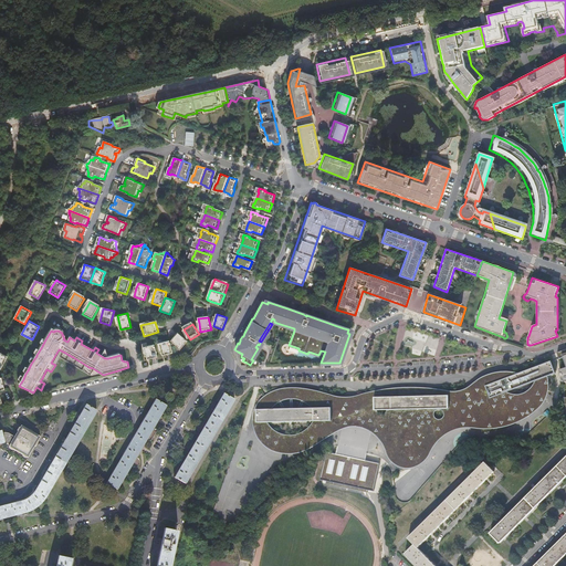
[(25,354),(32,341),(23,335),(18,343),(16,347),(25,354)]
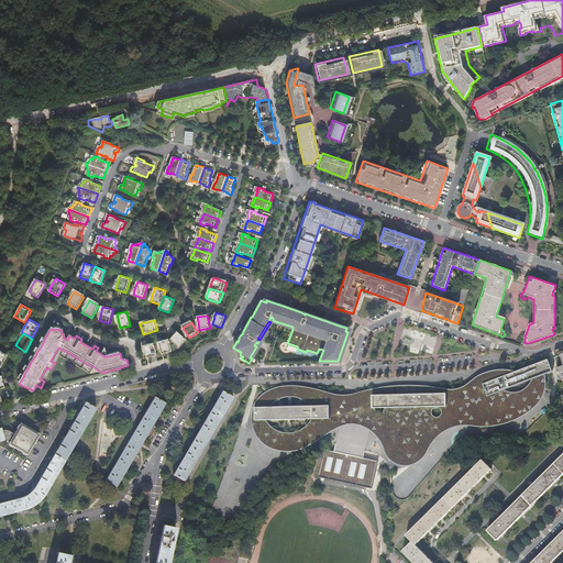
[(172,342),(175,344),(181,350),(188,341),(178,333),(172,342)]
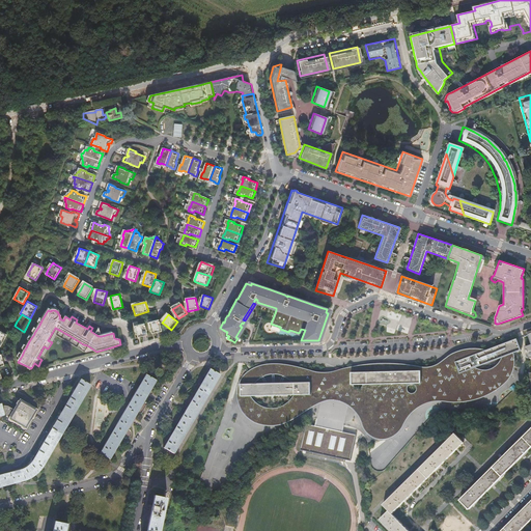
[(150,323),(152,330),(154,334),(163,331),(160,319),(150,323)]
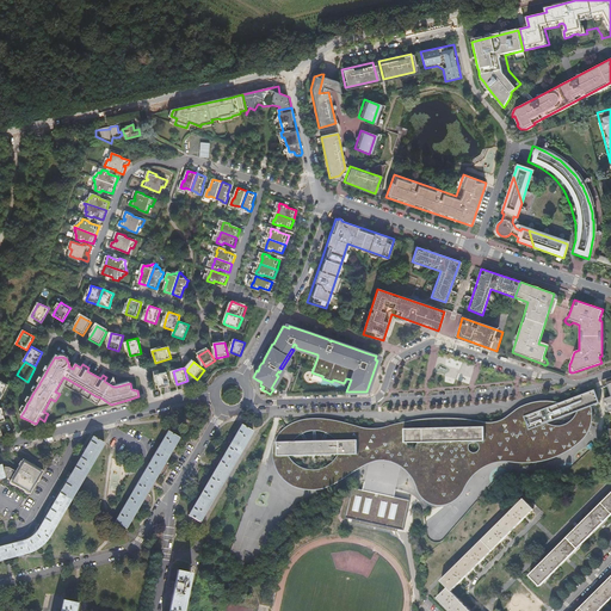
[(156,375),(159,384),(160,389),(171,386),(167,372),(156,375)]
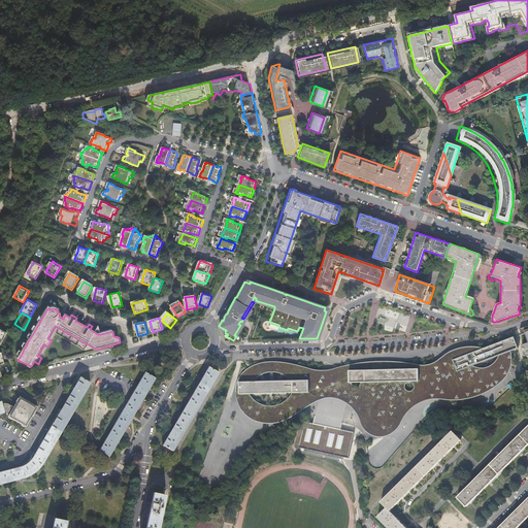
[(259,363),(252,366),(245,370),(240,376),(236,387),(236,397),(239,406),(245,415),(254,420),(264,423),(274,423),(283,422),(289,418),(297,414),(307,406),(319,400),(329,398),(337,399),(347,403),(354,410),(358,418),(363,428),(366,431),(369,434),(374,435),(380,437),(385,436),(389,434),(398,428),(403,418),(411,408),(418,403),(422,401),(427,400),(432,399),(441,399),(449,399),(455,399),(469,399),(483,394),(493,389),(502,382),(508,373),(512,364),(512,356),(512,351),(513,349),(515,348),(517,347),(517,344),(516,341),(515,339),(510,340),(504,343),(499,344),(495,345),(495,348),(489,349),(483,348),(473,347),(463,348),(455,350),(446,354),(437,361),(429,364),(418,365),(396,362),(374,361),(363,362),(355,363),(334,368),(322,370),(306,367),(291,364),(278,362),(268,362),(259,363)]
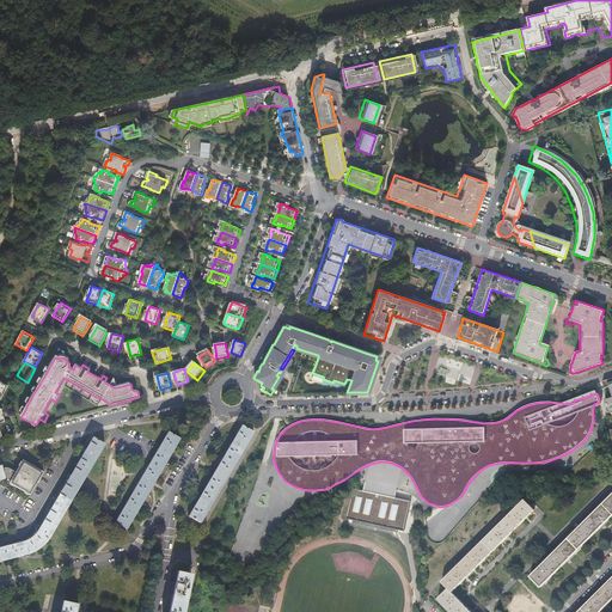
[(250,438),(252,432),(243,426),(189,516),(201,522),(250,438)]
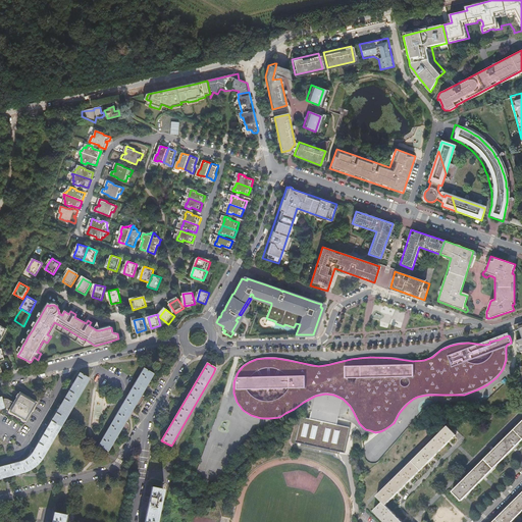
[(109,452),(154,374),(144,369),(99,446),(109,452)]
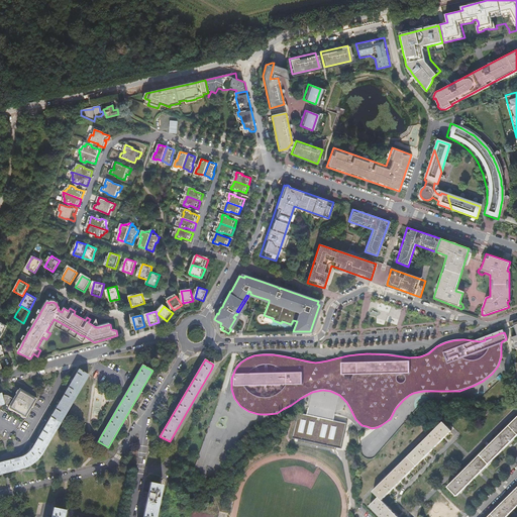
[(17,457),(0,461),(0,474),(21,469),(22,469),(28,466),(34,461),(39,456),(44,450),(88,375),(79,369),(32,447),(32,448),(29,451),(25,454),(21,456),(17,457)]
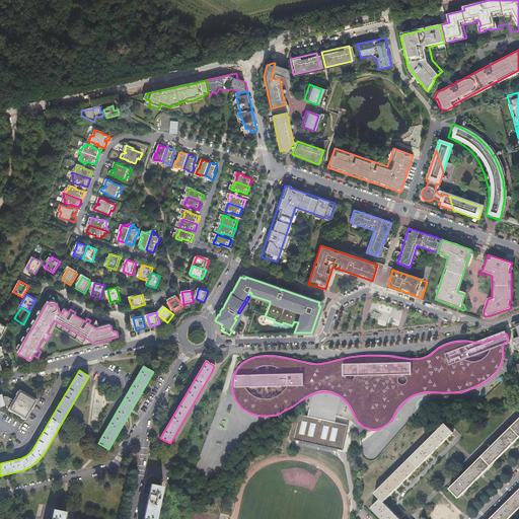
[(0,394),(0,406),(3,406),(26,420),(36,400),(18,390),(12,400),(9,398),(7,397),(5,397),(4,396),(2,397),(1,397),(0,395),(0,394)]
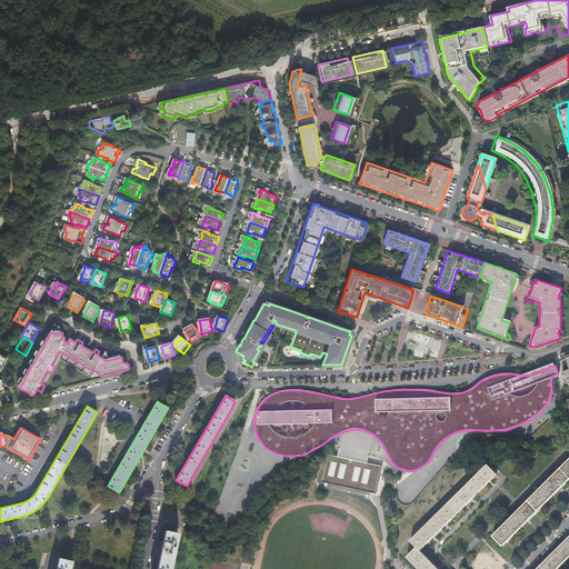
[(355,429),(343,431),(338,456),(367,462),(373,435),(363,430),(355,429)]
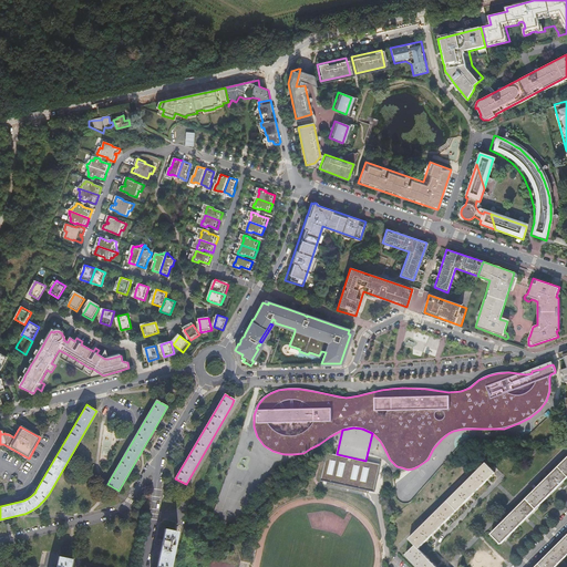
[(379,464),(366,461),(337,454),(327,453),(321,480),(373,492),(379,464)]
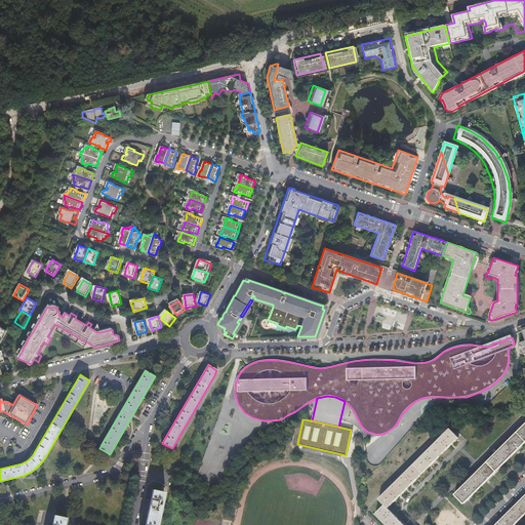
[(465,503),(524,442),(524,423),(455,494),(455,495),(463,502),(465,503)]
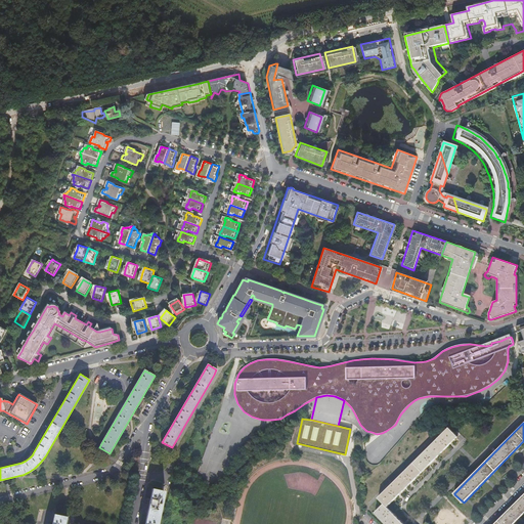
[(375,513),(386,523),(403,523),(387,507),(457,437),(448,428),(378,498),(384,504),(375,513)]
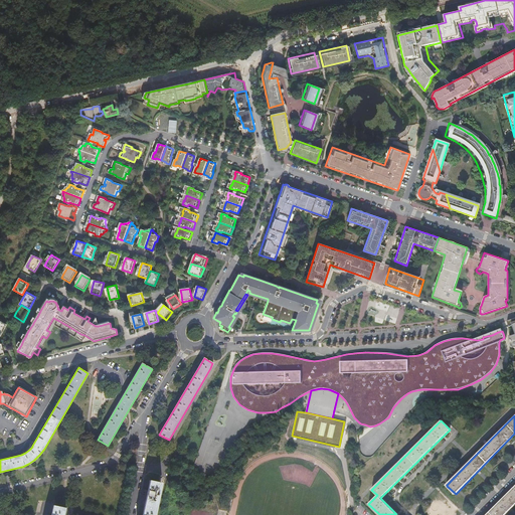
[(142,514),(154,514),(162,483),(161,483),(162,479),(160,478),(159,483),(150,481),(142,514)]
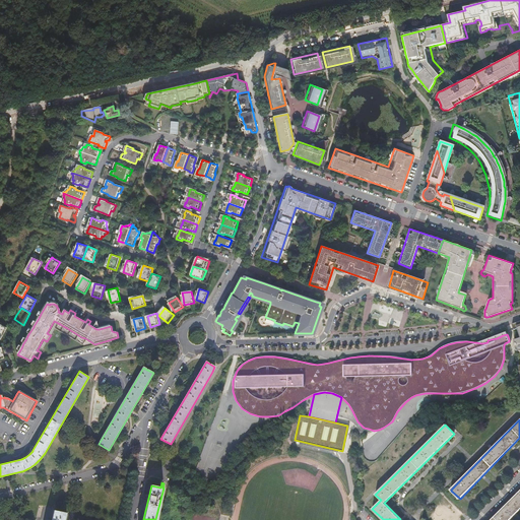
[(459,498),(451,491),(450,492),(457,499),(459,498)]
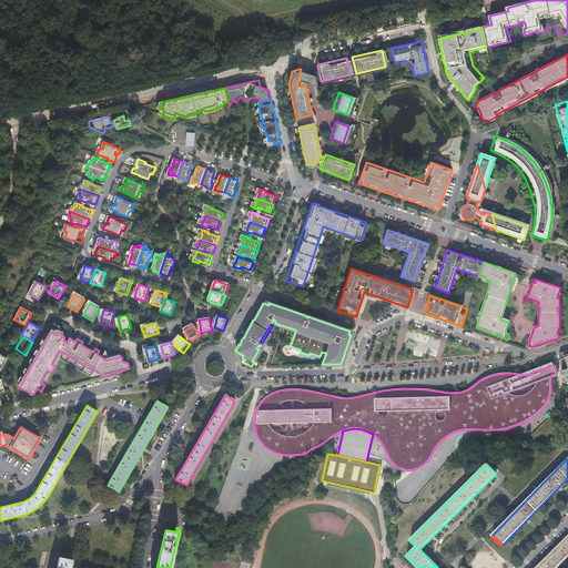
[(556,567),(567,556),(567,536),(535,567),(556,567)]
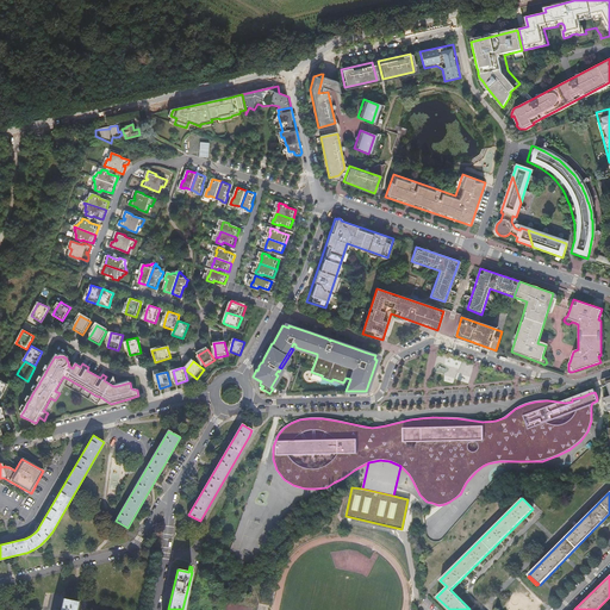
[(74,609),(76,603),(63,599),(60,609),(74,609)]
